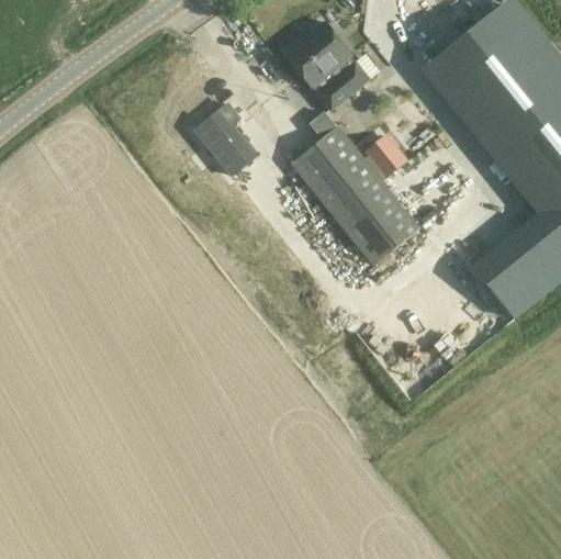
[(560,63),(515,6),(429,75),(560,236),(560,63)]
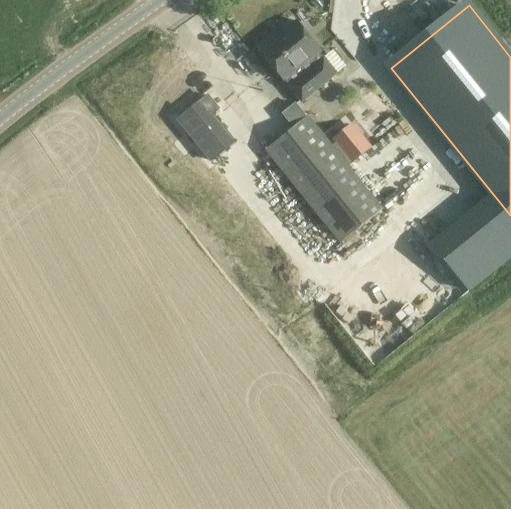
[(338,72),(295,19),(282,29),(284,32),(260,51),(301,101),(338,72)]
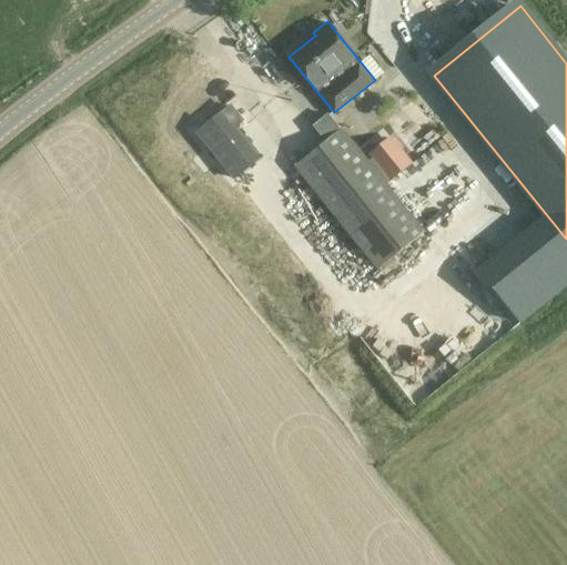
[(259,154),(233,124),(241,119),(229,103),(195,131),(232,175),(259,154)]
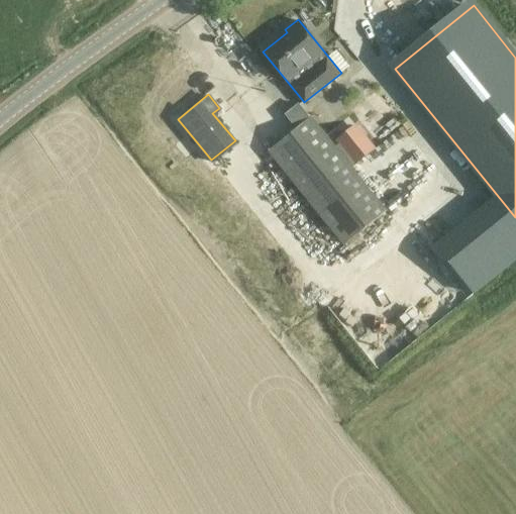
[(295,127),(267,149),(342,244),(386,210),(383,205),(352,168),(341,153),(334,144),(311,115),(309,116),(298,102),(284,113),(295,127)]
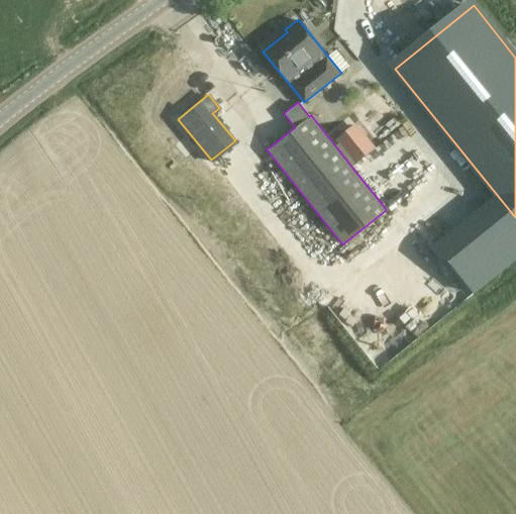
[(355,122),(333,138),(336,142),(334,144),(341,153),(343,151),(352,164),(375,147),(355,122)]
